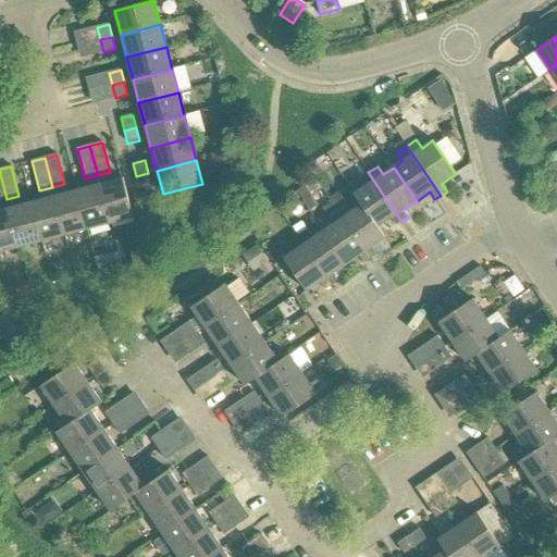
[(354,195),(361,205),(378,227),(391,219),(396,226),(401,222),(368,172),(359,178),(364,187),(354,195)]
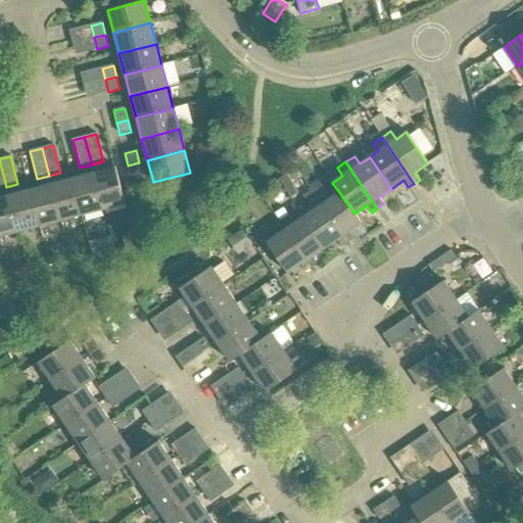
[(139,162),(128,165),(131,177),(142,175),(139,162)]
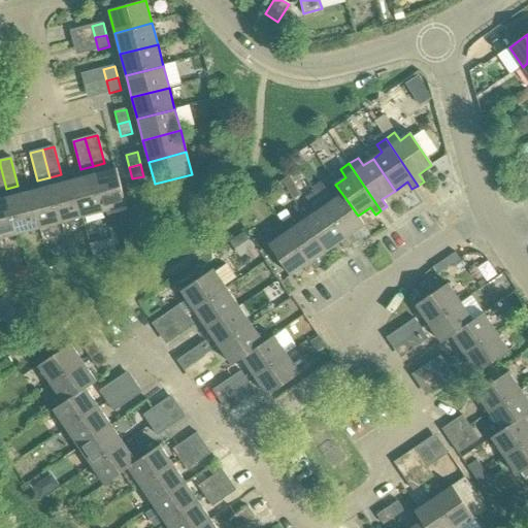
[(117,169),(95,174),(104,212),(127,206),(117,169)]
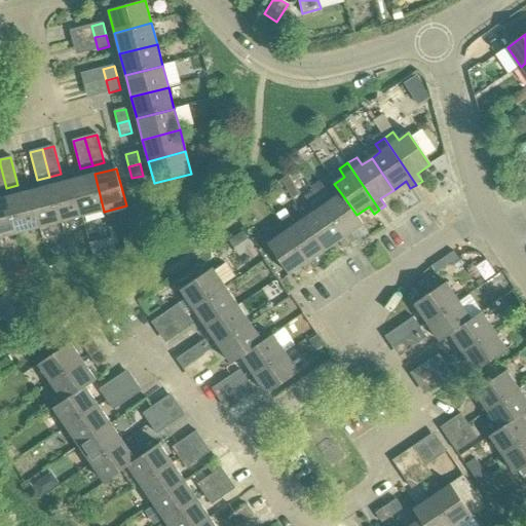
[(303,178),(297,168),(280,180),(287,189),(303,178)]
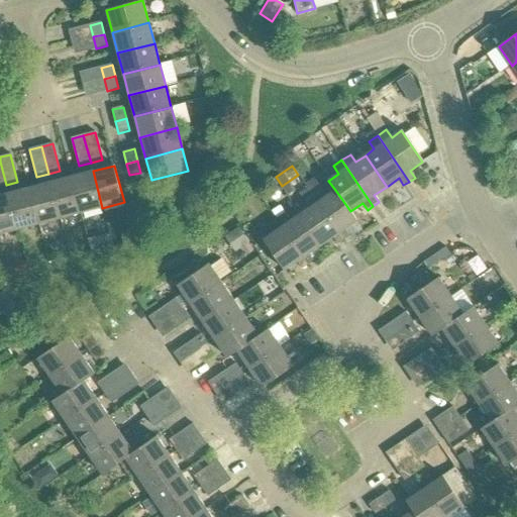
[(93,171),(72,177),(81,213),(102,208),(93,171)]
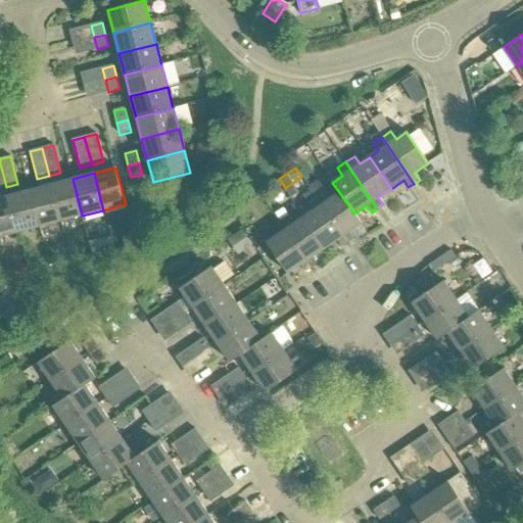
[(73,179),(51,184),(60,222),(82,216),(73,179)]
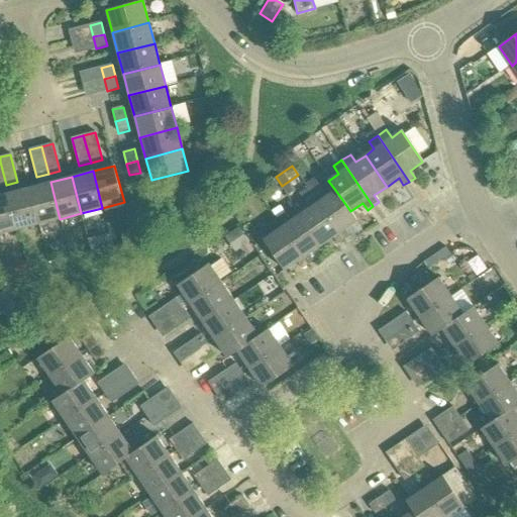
[(314,178),(306,183),(313,193),(320,187),(314,178)]
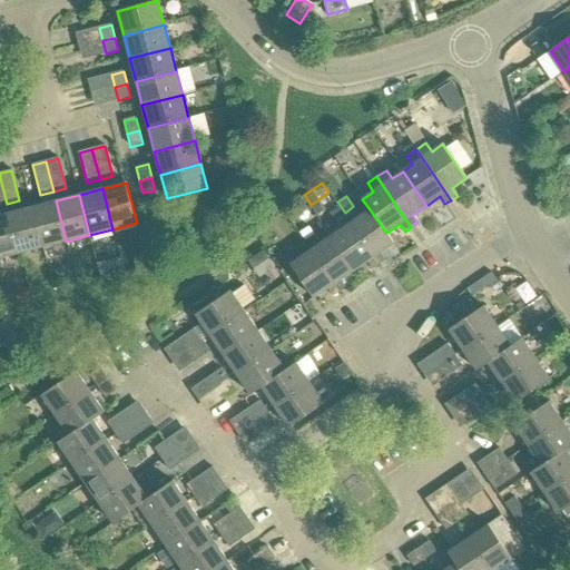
[(56,200),(32,207),(42,247),(66,242),(56,200)]
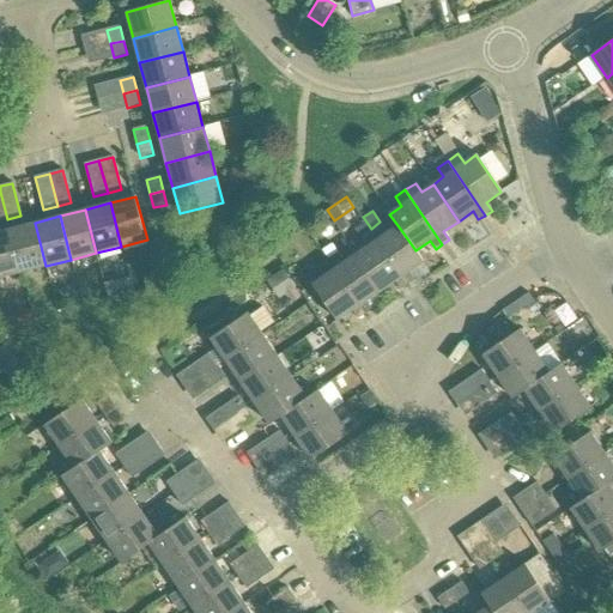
[(35,223),(10,229),(20,273),(46,266),(35,223)]
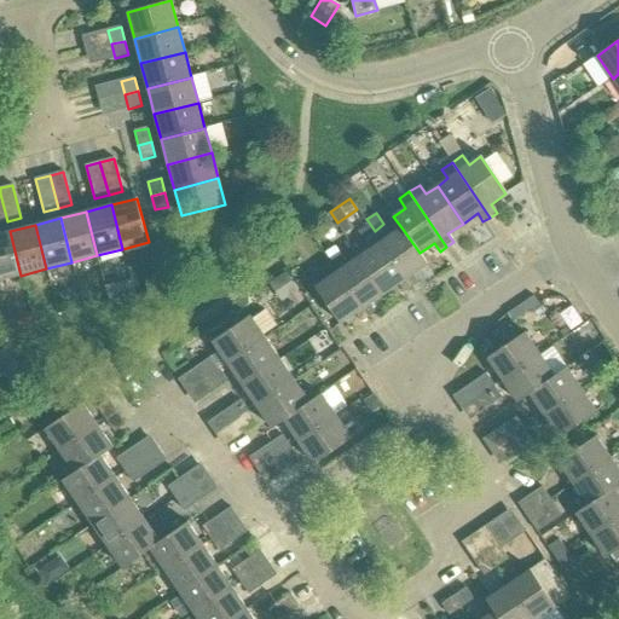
[(385,226),(374,233),(411,288),(418,283),(412,275),(428,265),(420,253),(401,227),(391,236),(385,226)]
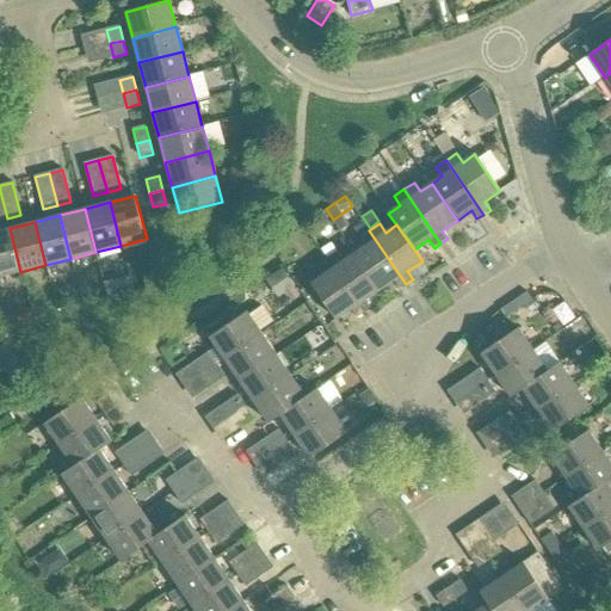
[(0,277),(20,272),(10,228),(0,230),(0,277)]
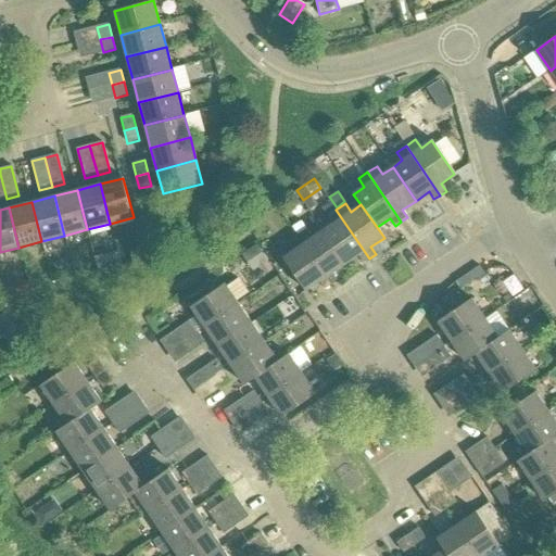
[(332,224),(323,231),(345,265),(358,255),(364,263),(369,258),(336,210),(327,216),(332,224)]
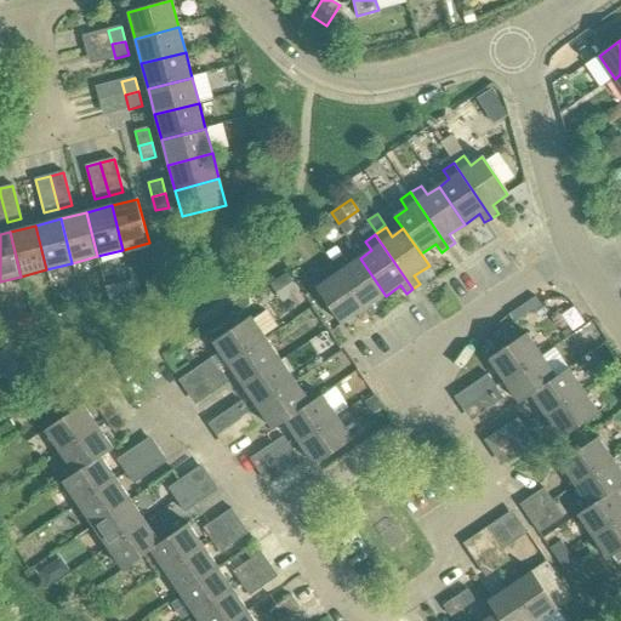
[(342,256),(331,263),(370,319),(376,314),(370,306),(386,296),(360,258),(348,266),(342,256)]
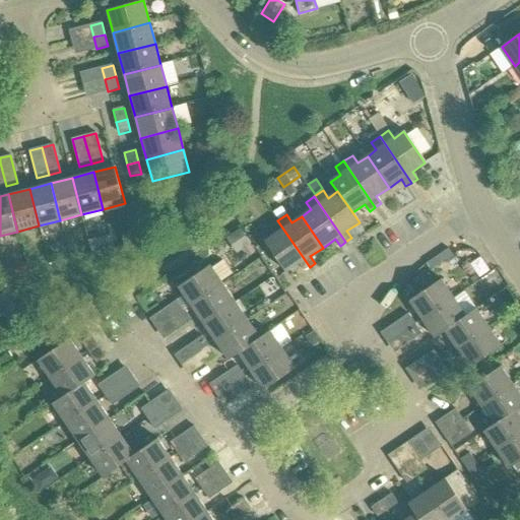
[(310,267),(277,220),(269,226),(274,235),(264,241),(286,272),(299,264),(304,271),(310,267)]
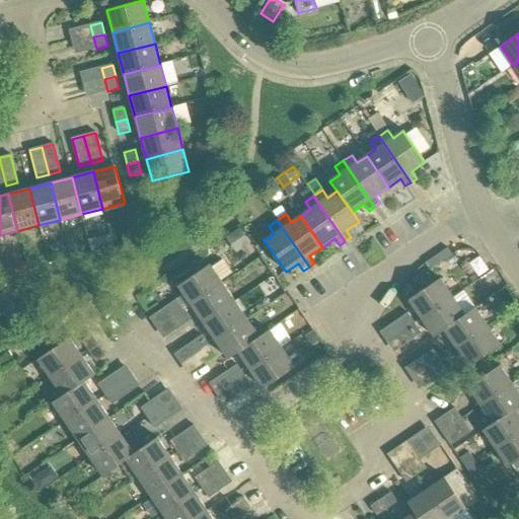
[(226,237),(236,253),(250,243),(240,228),(226,237)]
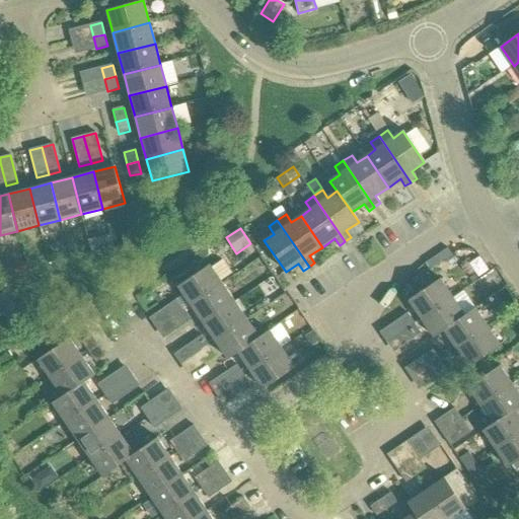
[(137,230),(121,234),(124,244),(140,240),(137,230)]
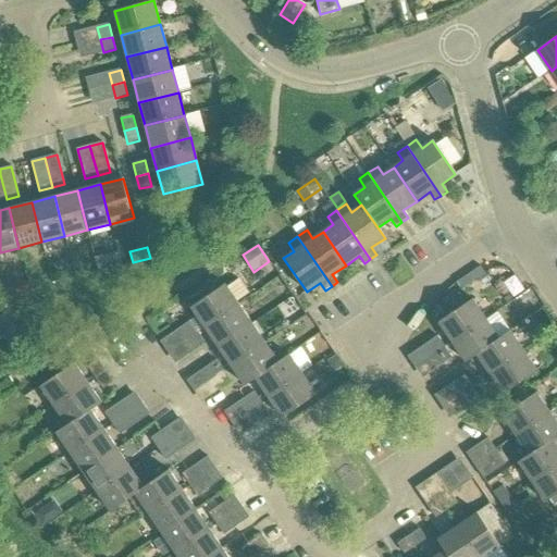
[(236,301),(249,293),(239,280),(227,287),(225,284),(192,307),(206,327),(238,305),(236,301)]
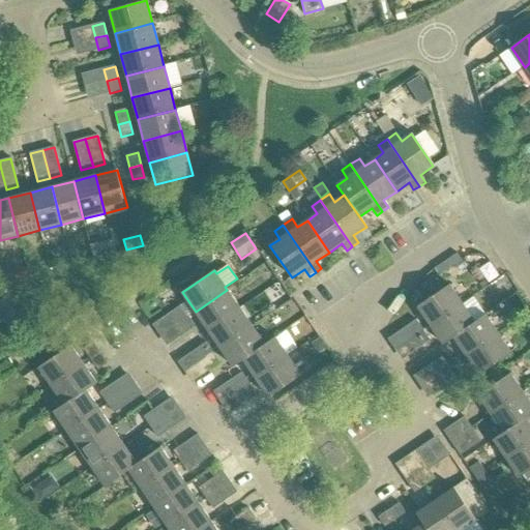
[(417,306),(431,326),(463,304),(449,285),(417,306)]
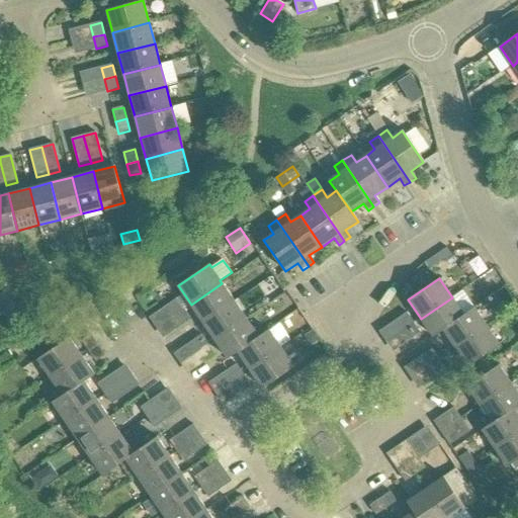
[(191,305),(202,323),(234,301),(222,283),(191,305)]
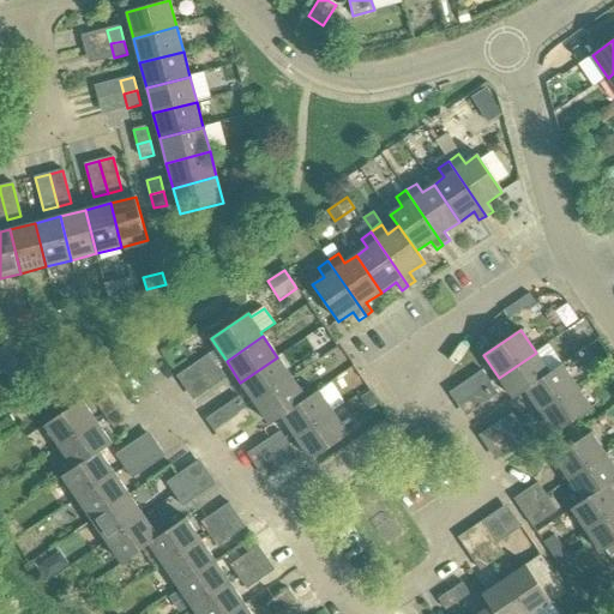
[(513,399),(525,391),(551,374),(551,373),(536,353),(499,378),(513,399)]
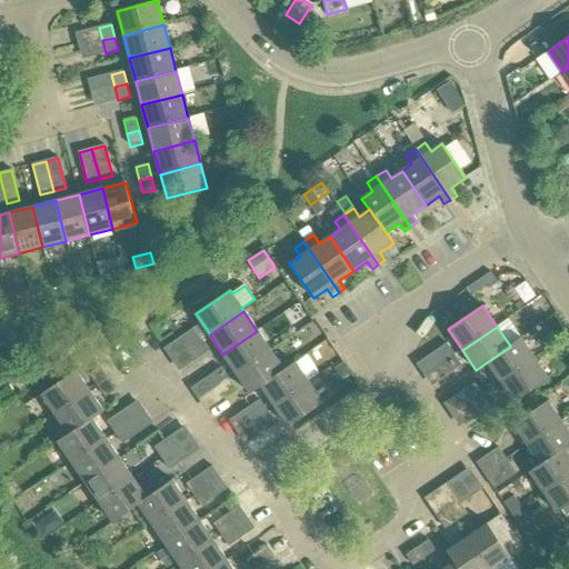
[(185,336),(191,347),(201,340),(195,329),(185,336)]
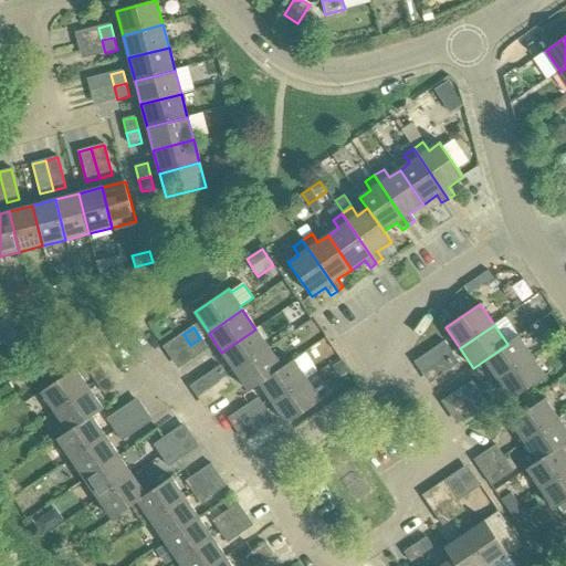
[(221,353),(236,371),(270,349),(255,329),(221,353)]
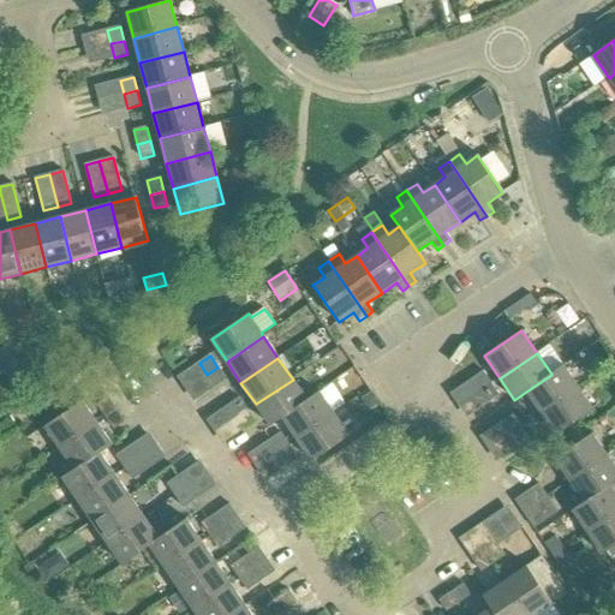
[(526,392),(541,413),(578,388),(562,365),(551,374),(551,375),(526,392)]
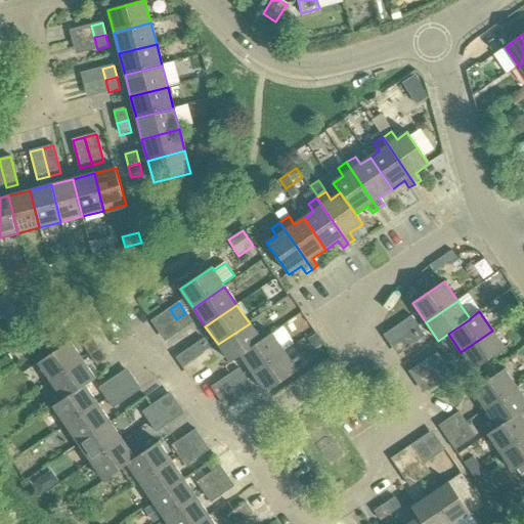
[(185,313),(176,319),(183,330),(192,322),(185,313)]
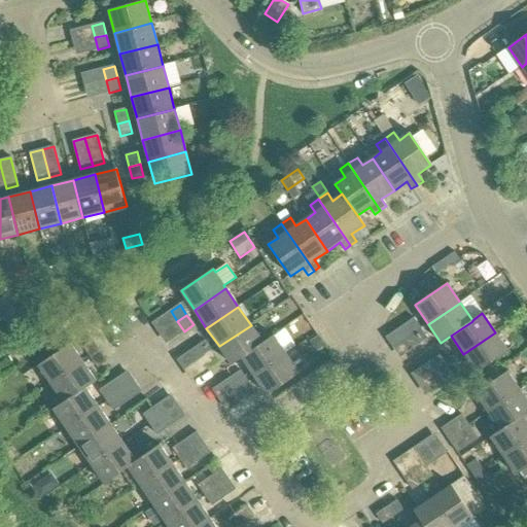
[(405,325),(412,335),(421,328),(414,318),(405,325)]
